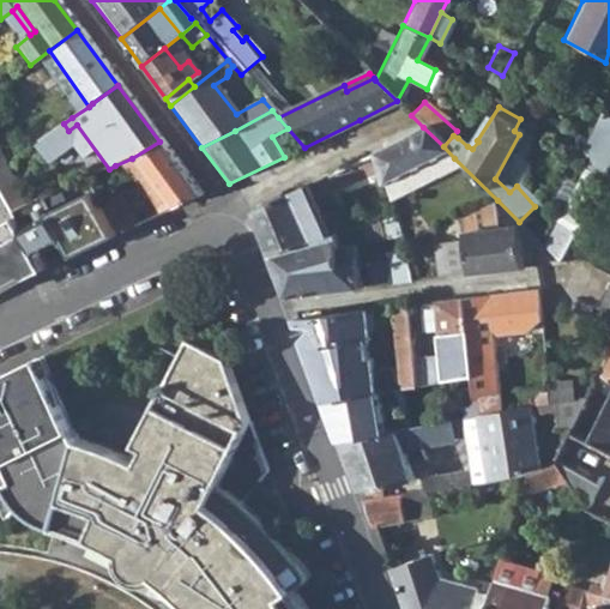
[(604,172),(609,160),(609,127),(599,121),(579,157),(604,172)]
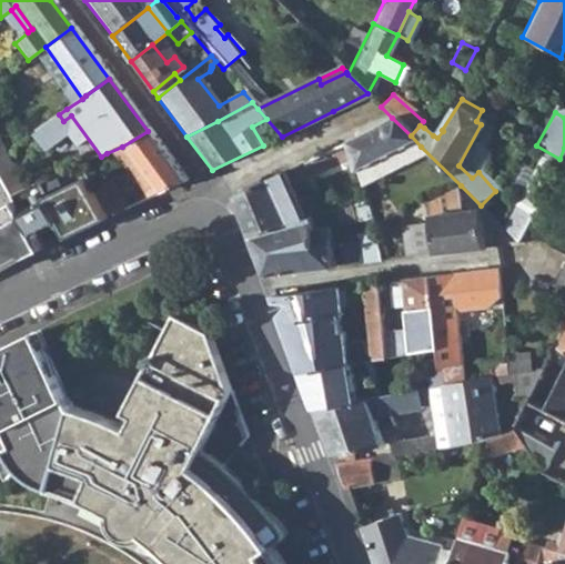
[(411,152),(421,147),(411,136),(392,118),(347,140),(352,157),(355,170),(370,163),(376,173),(413,155),(411,152)]
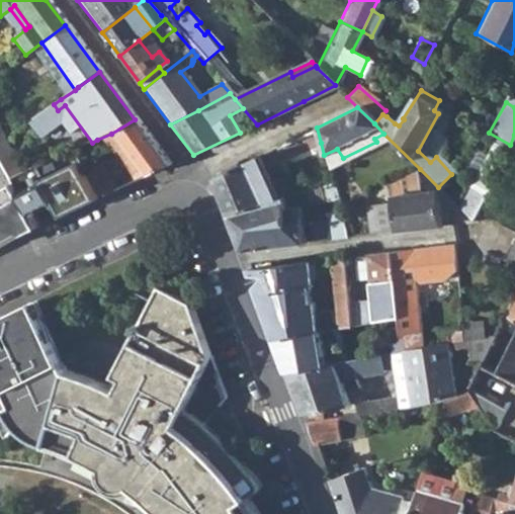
[(399,125),(404,119),(403,118),(400,117),(395,123),(399,125)]
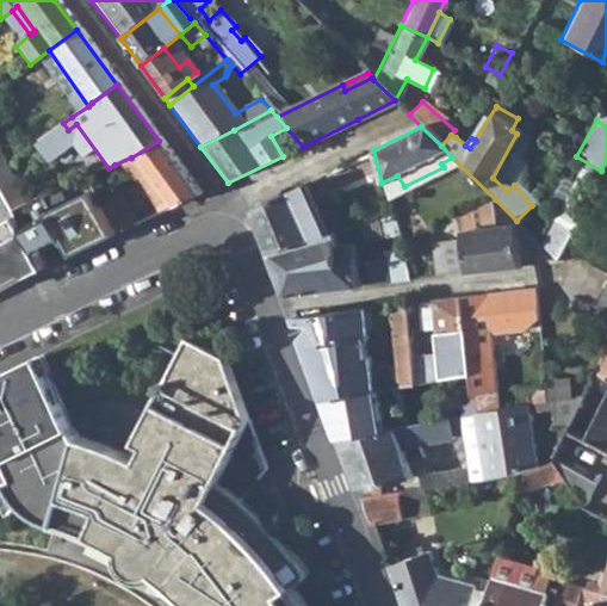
[(154,216),(171,209),(197,196),(198,193),(159,141),(131,158),(115,165),(154,216)]
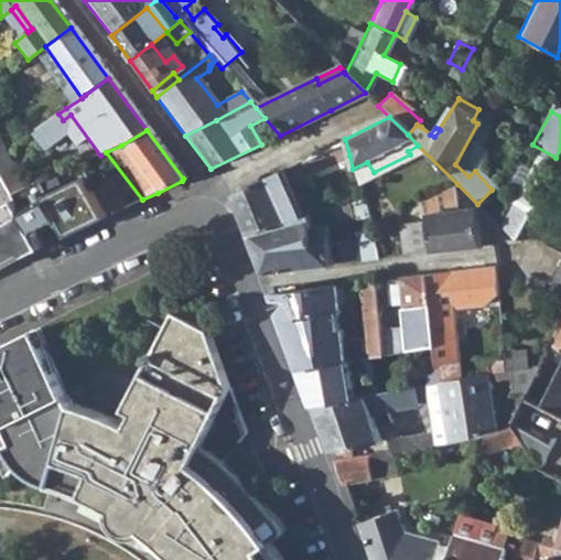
[(0,176),(11,196),(28,189),(23,181),(17,183),(0,154),(0,176)]
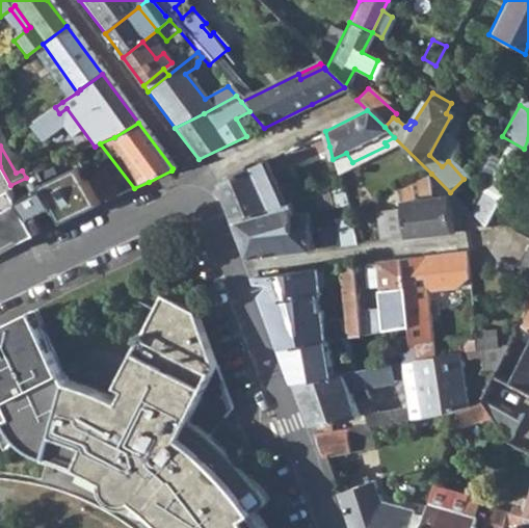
[(504,149),(490,179),(506,187),(520,158),(504,149)]
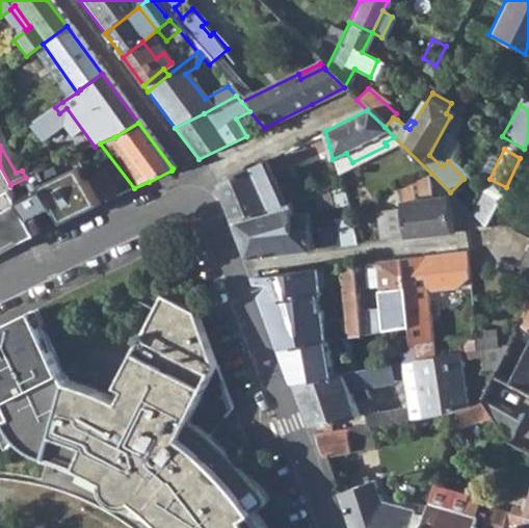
[(214,186),(230,221),(262,212),(254,188),(270,179),(262,162),(214,186)]
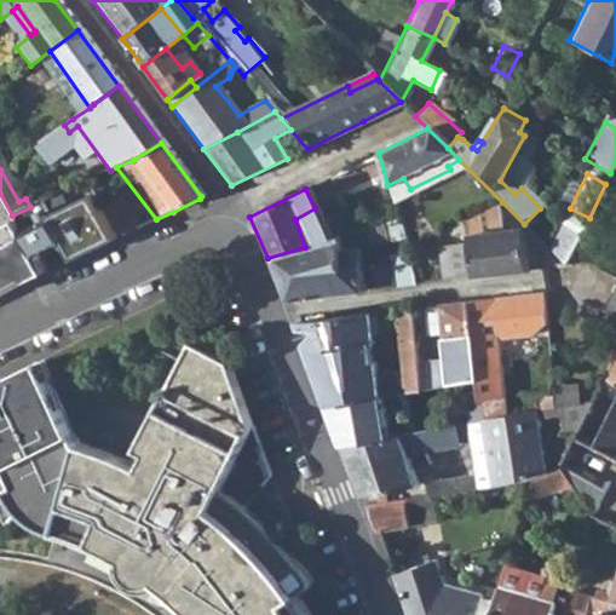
[(24,283),(45,272),(12,216),(0,194),(0,294),(15,288),(13,286),(23,280),(24,283)]
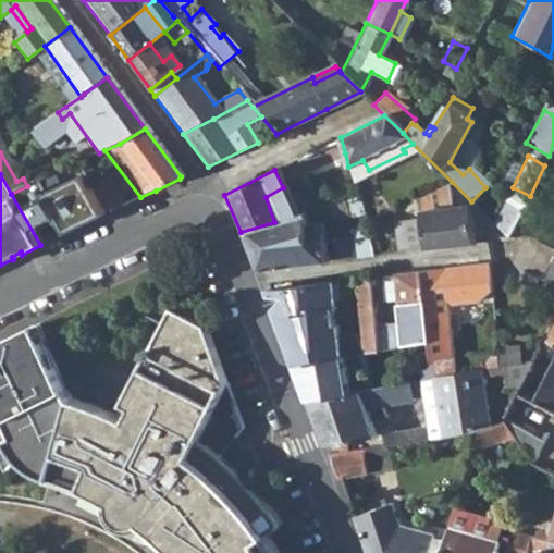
[(90,189),(106,214),(122,206),(107,180),(90,189)]
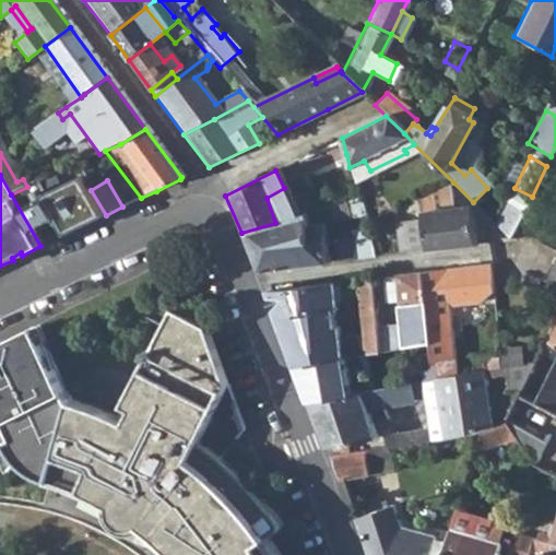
[(422,219),(426,250),(473,245),(466,217),(461,210),(454,211),(453,205),(446,205),(444,187),(420,198),(422,219)]
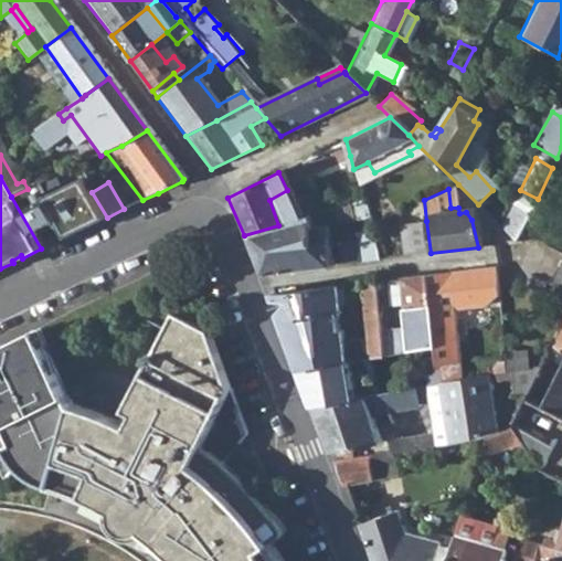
[(523,228),(538,199),(520,190),(501,228),(516,242),(523,228)]
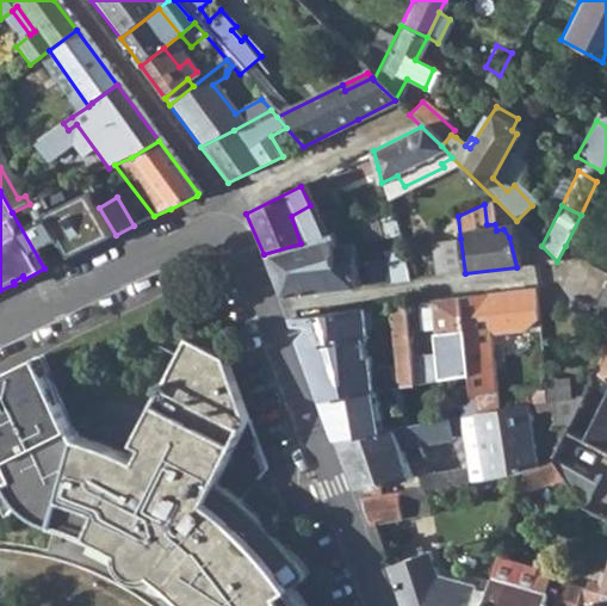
[(363,241),(396,233),(391,216),(372,222),(358,226),(363,241)]
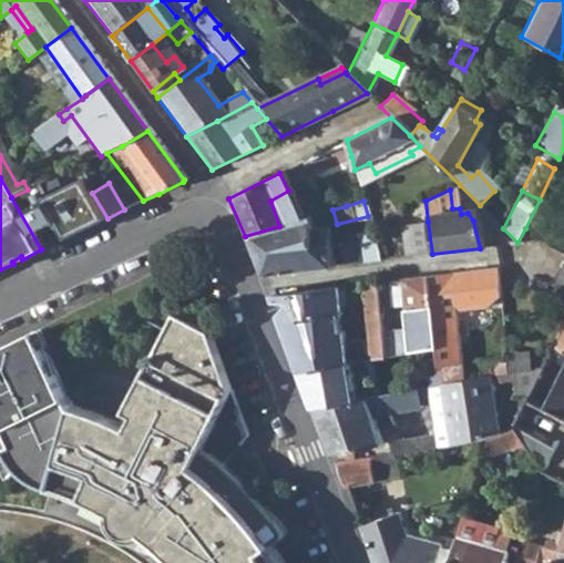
[(260,275),(330,267),(322,227),(307,229),(304,218),(279,226),(245,236),(260,275)]
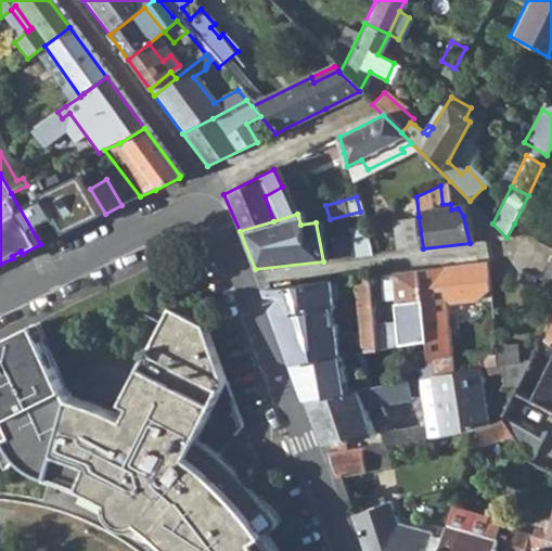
[(36,226),(42,242),(68,231),(62,216),(36,226)]
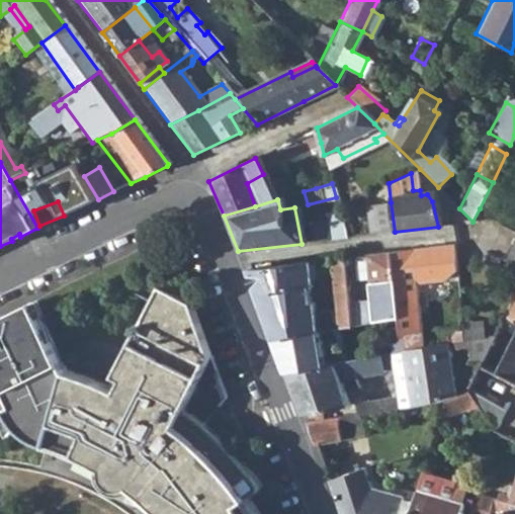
[(365,206),(368,235),(395,232),(391,202),(365,206)]
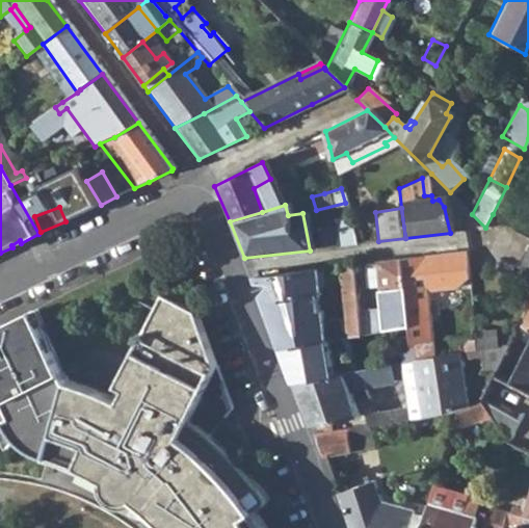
[(334,225),(338,246),(356,244),(350,220),(334,225)]
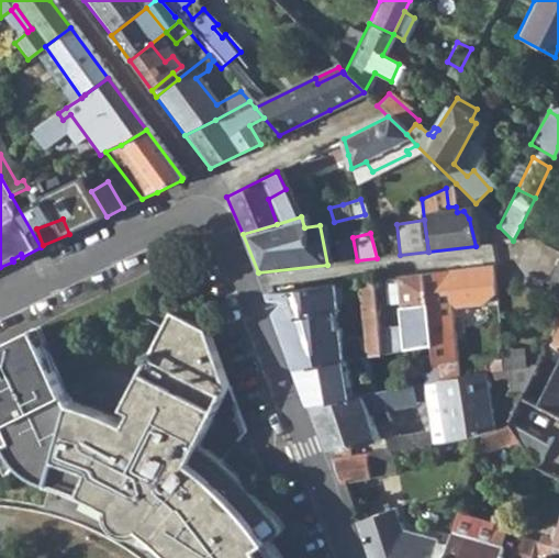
[(334,241),(341,263),(354,261),(348,237),(334,241)]
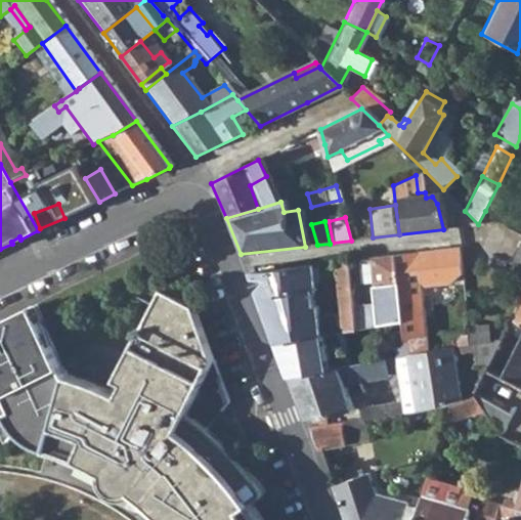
[(511,261),(520,266),(520,228),(510,223),(505,232),(520,240),(511,261)]
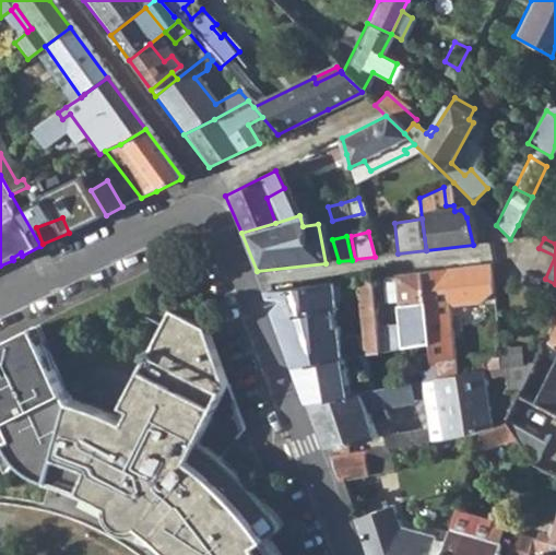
[(452,270),(478,302),(491,292),(487,266),(472,268),(472,271),(458,272),(456,270),(452,270)]
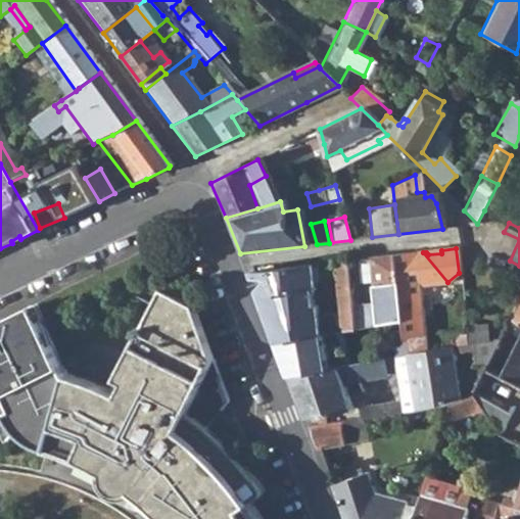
[(418,285),(447,282),(423,252),(415,253),(418,285)]
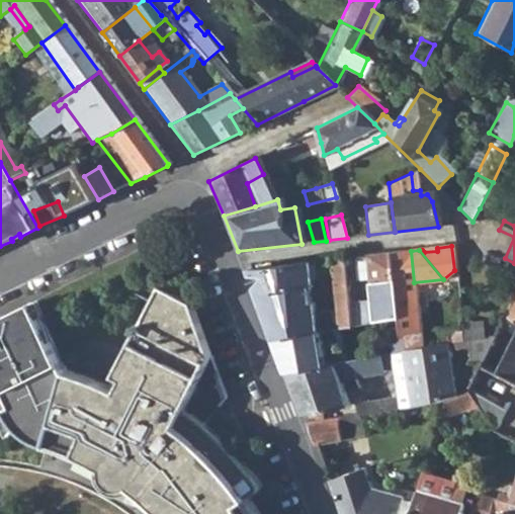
[(421,335),(414,282),(411,251),(388,254),(396,319),(401,355),(422,351),(421,335)]
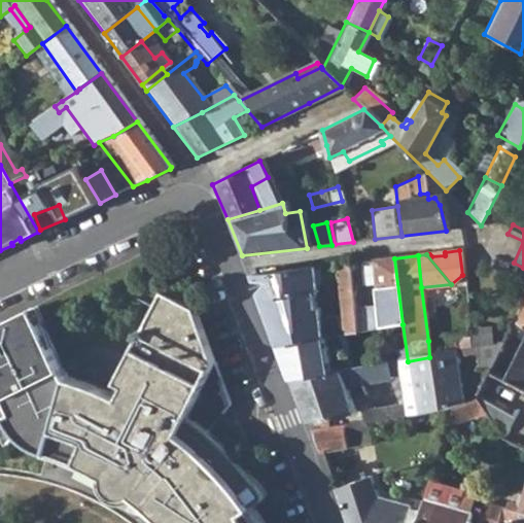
[(353,317),(355,333),(389,326),(403,324),(394,258),(371,260),(377,314),(353,317)]
